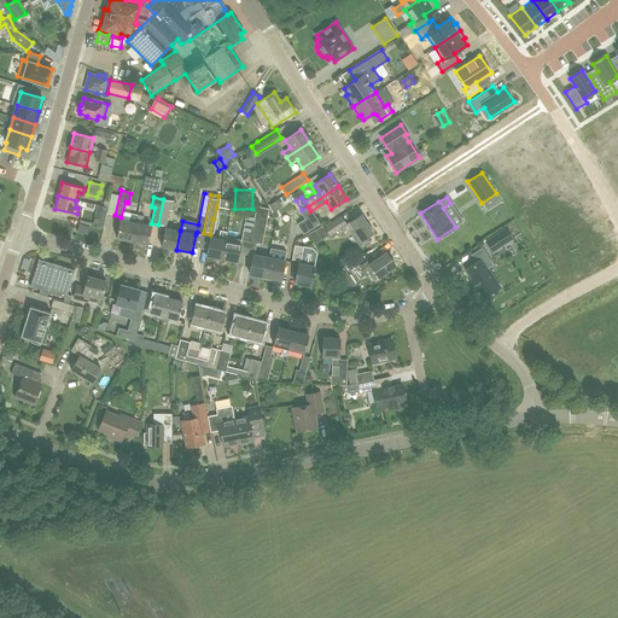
[(174,202),(163,199),(158,225),(167,226),(169,210),(172,211),(174,202)]
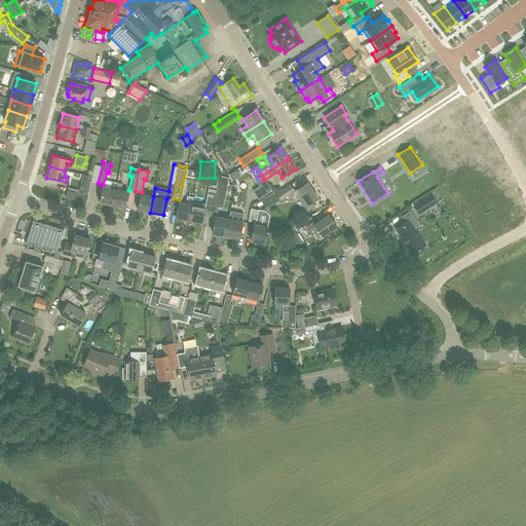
[(218,176),(216,185),(212,207),(218,208),(219,200),(224,201),(229,178),(218,176)]
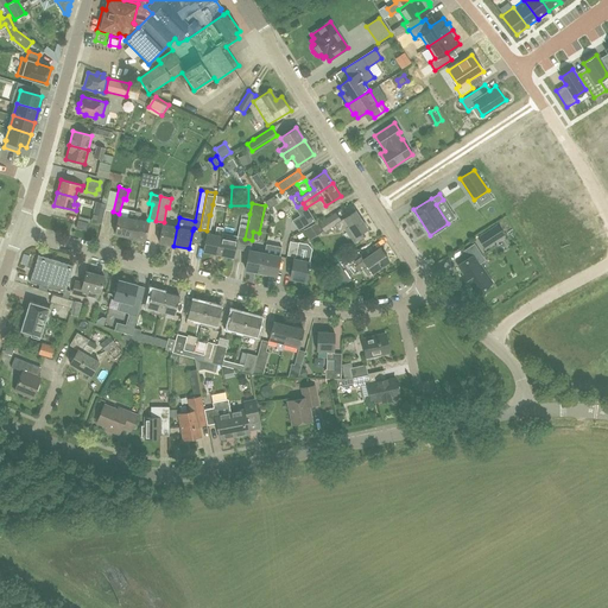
[(291,222),(297,232),(314,222),(304,207),(296,211),(299,217),(291,222)]
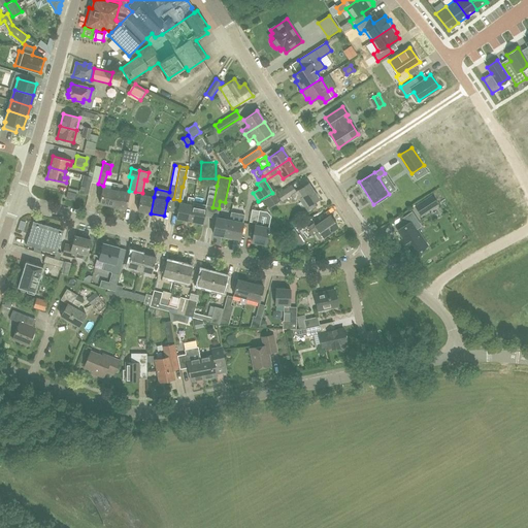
[(68,190),(83,193),(85,184),(70,180),(68,190)]
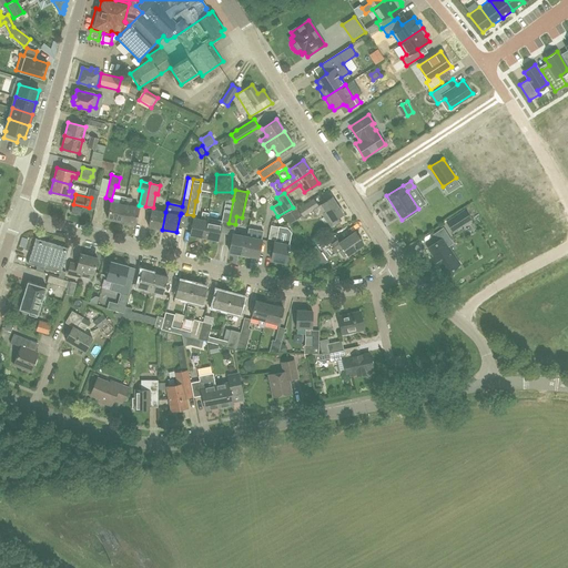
[(121,221),(125,198),(120,196),(119,203),(111,202),(108,219),(121,221)]
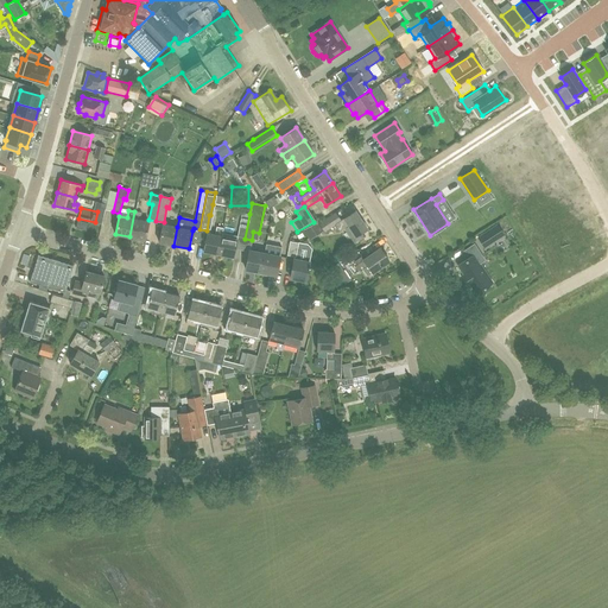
[(355,210),(341,220),(335,213),(318,223),(318,222),(316,223),(304,230),(310,240),(323,232),(335,226),(339,230),(343,227),(354,242),(362,236),(360,234),(367,229),(355,210)]
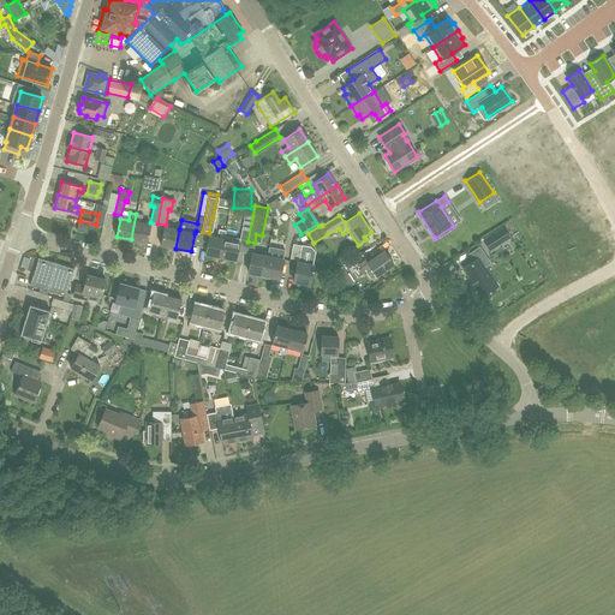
[(147,243),(150,225),(142,222),(143,215),(136,214),(131,239),(137,240),(137,243),(145,245),(145,243),(147,243)]
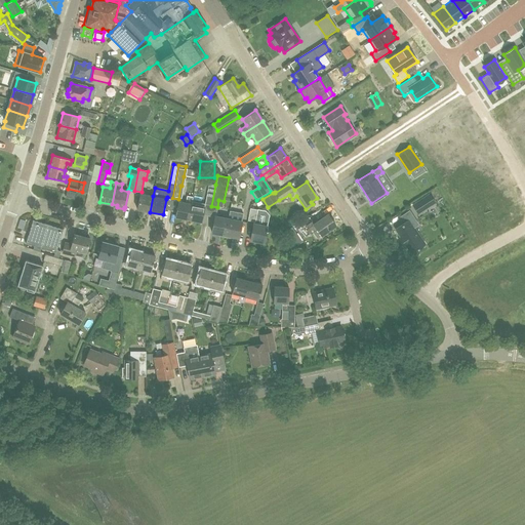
[(211,206),(215,185),(209,184),(204,205),(211,206)]
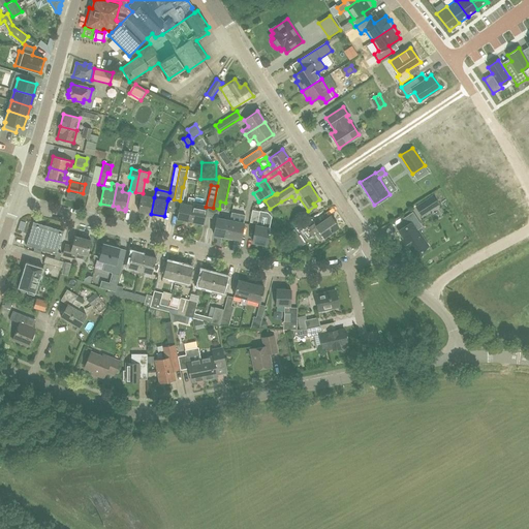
[(74,200),(76,193),(67,191),(65,198),(74,200)]
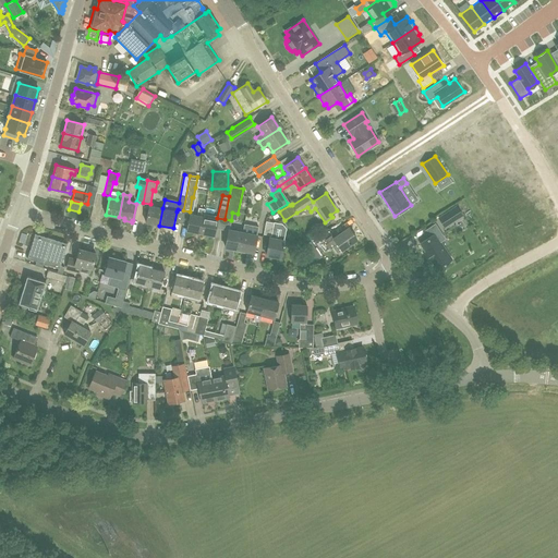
[(162,208),(149,206),(146,222),(159,226),(162,208)]
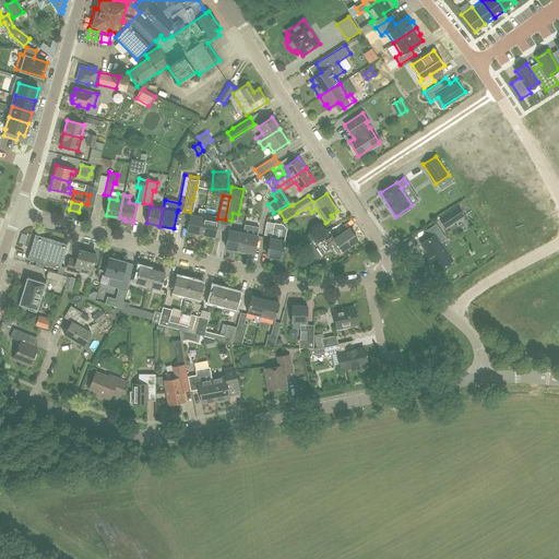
[(201,234),(204,217),(205,210),(199,209),(198,216),(190,214),(187,232),(201,234)]
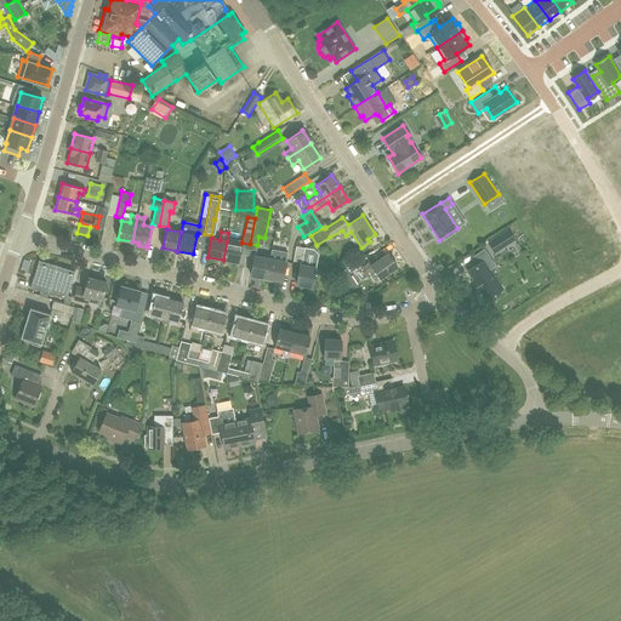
[(495,252),(507,244),(501,234),(489,243),(495,252)]
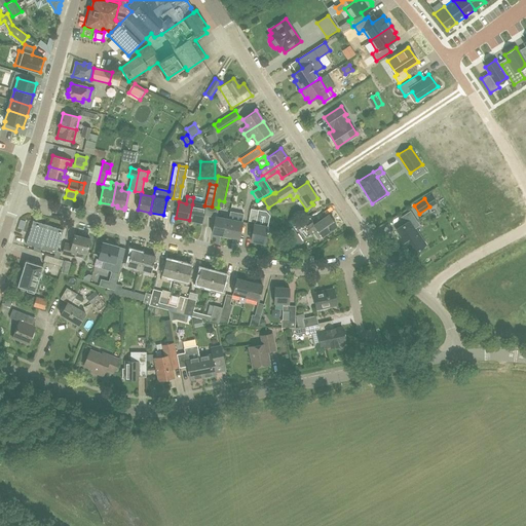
[(201,223),(204,207),(192,204),(189,220),(201,223)]
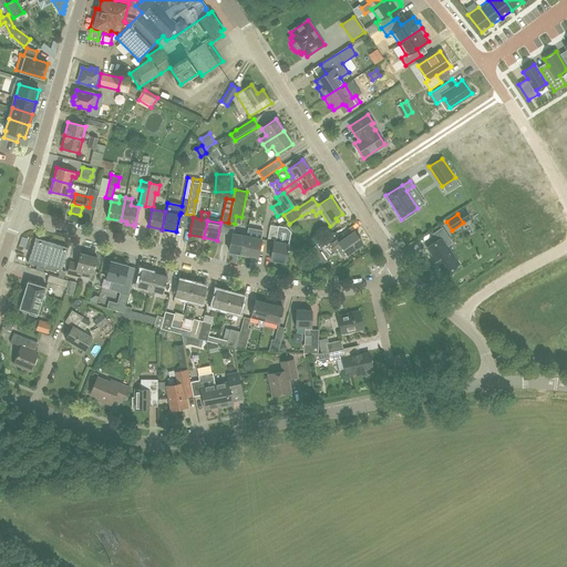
[(289,233),(286,228),(270,225),(267,238),(274,239),(270,259),(284,263),(288,245),(287,245),(289,233)]
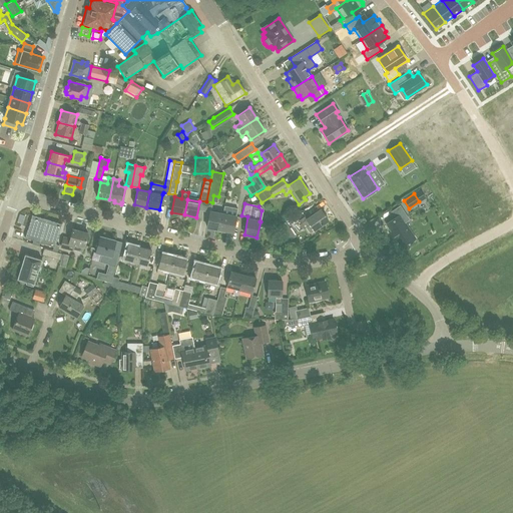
[(320,209),(307,218),(303,211),(294,218),(298,223),(300,222),(300,223),(304,228),(309,224),(313,230),(328,220),(320,209)]
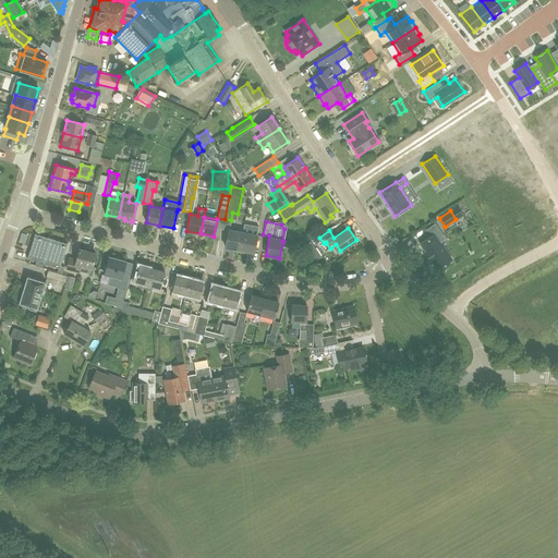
[(239,250),(242,232),(229,230),(225,247),(239,250)]
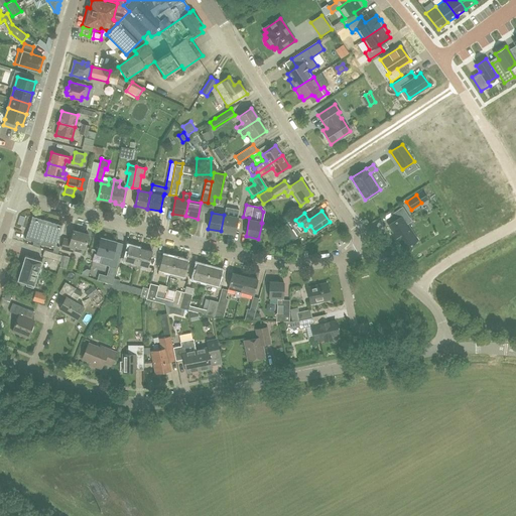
[(237,218),(224,215),(221,231),(234,234),(237,218)]
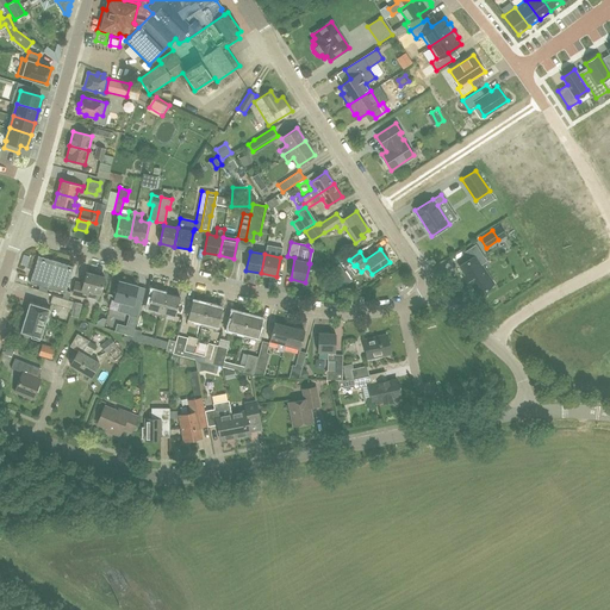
[(493,284),(481,265),(484,262),(479,254),(468,260),(466,261),(467,261),(460,266),(466,275),(465,277),(472,286),(472,285),(478,294),(485,290),(487,288),(486,288),(493,284)]
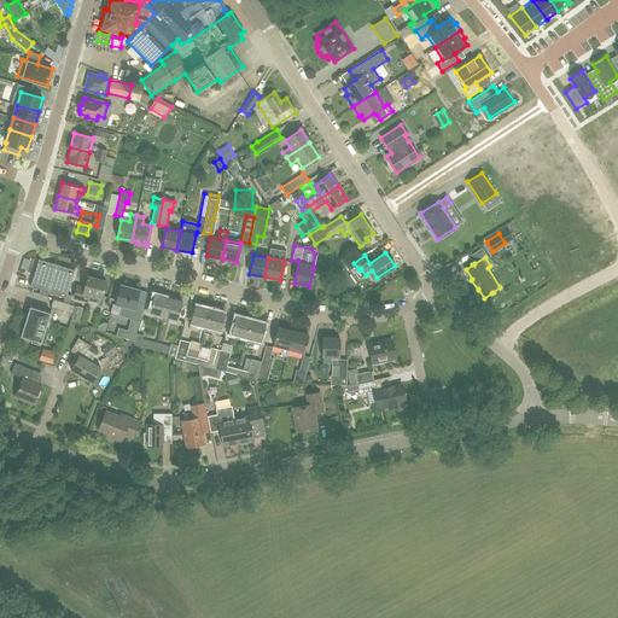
[(47,292),(56,264),(39,258),(29,286),(30,286),(39,290),(38,293),(46,296),(47,292)]
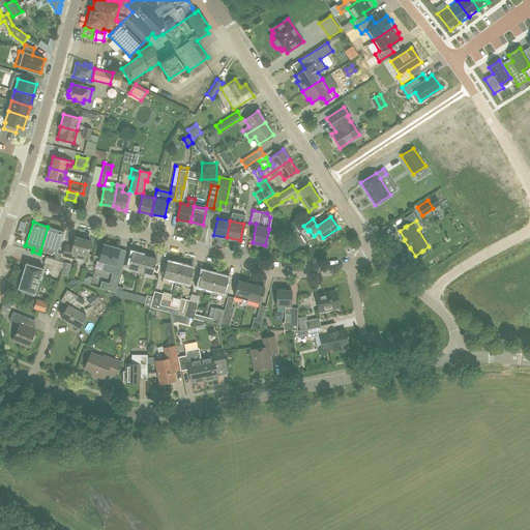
[(63,231),(48,227),(40,251),(55,255),(54,259),(58,260),(61,253),(57,252),(63,231)]
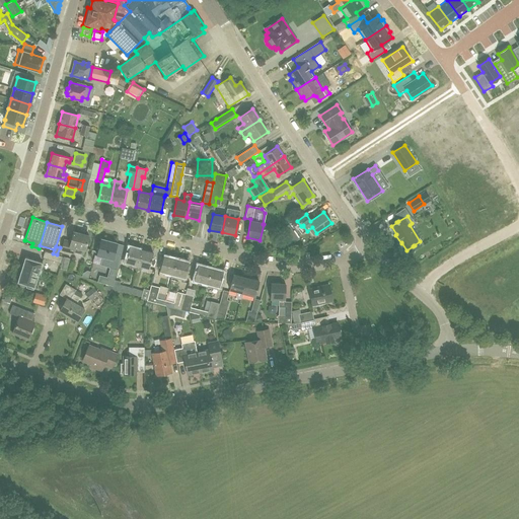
[(287,224),(282,227),(293,242),(296,240),(293,235),(295,234),(287,224)]
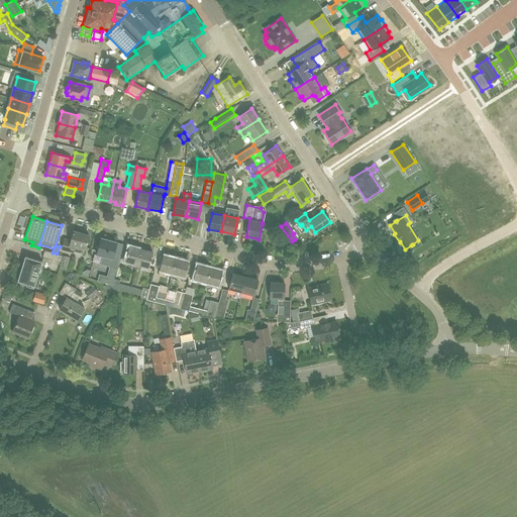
[(73,252),(73,251),(82,253),(83,252),(88,234),(73,230),(70,240),(64,238),(61,248),(73,252)]
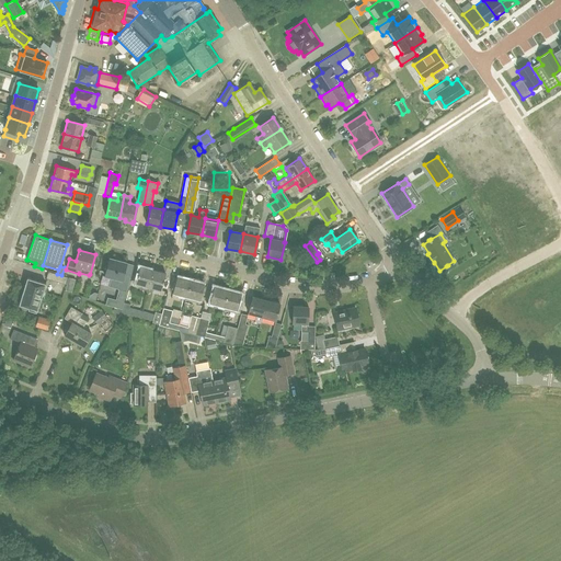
[(126,292),(129,278),(122,276),(126,263),(109,259),(104,275),(111,277),(109,286),(126,292)]
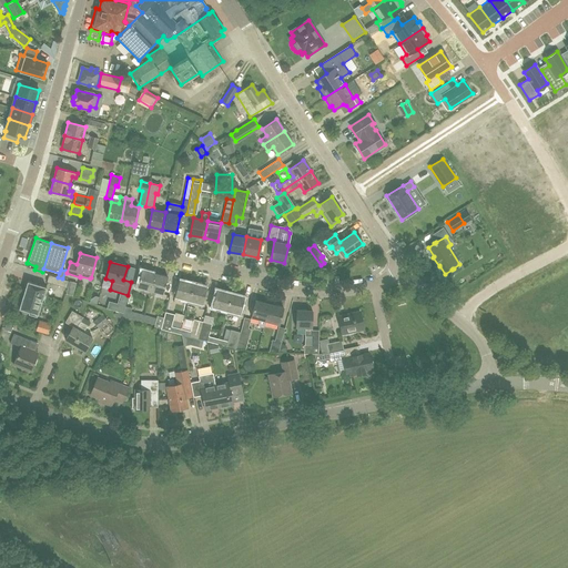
[(150,291),(154,273),(141,270),(137,287),(150,291)]
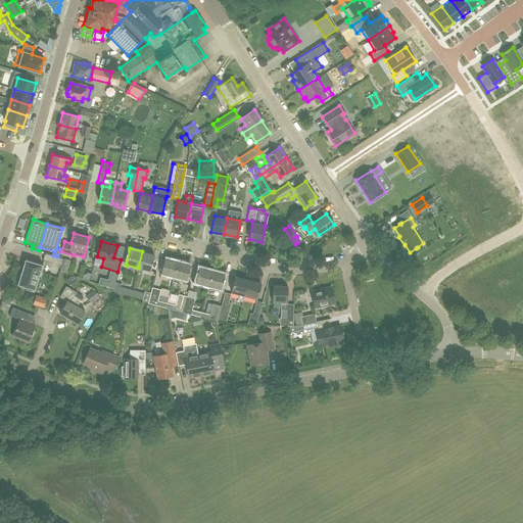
[(154,255),(142,251),(138,268),(137,272),(142,273),(143,269),(150,271),(154,255)]
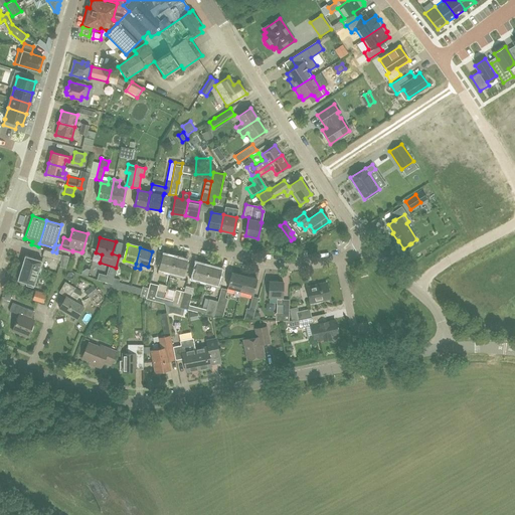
[(42,255),(60,262),(62,254),(44,249),(42,255)]
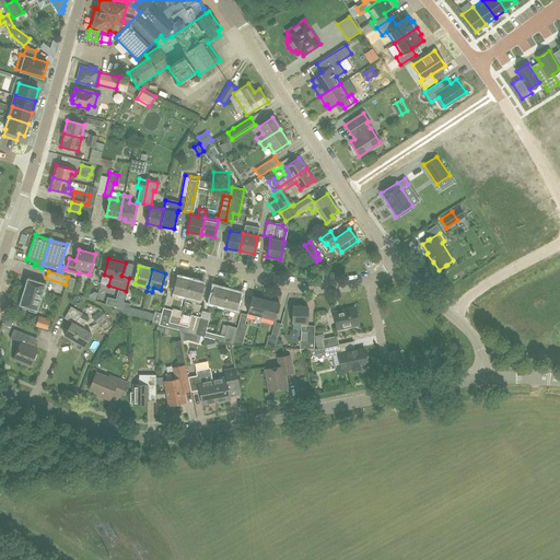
[(186,296),(190,280),(176,277),(172,292),(186,296)]
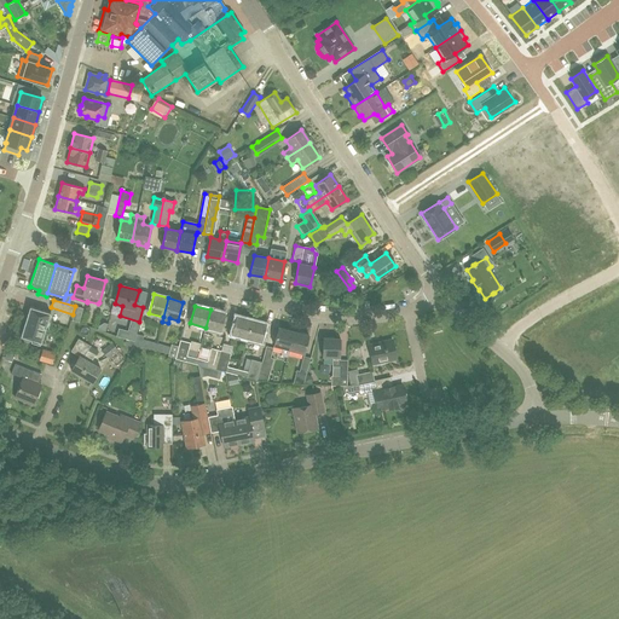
[(40,343),(50,313),(29,307),(21,336),(40,343)]
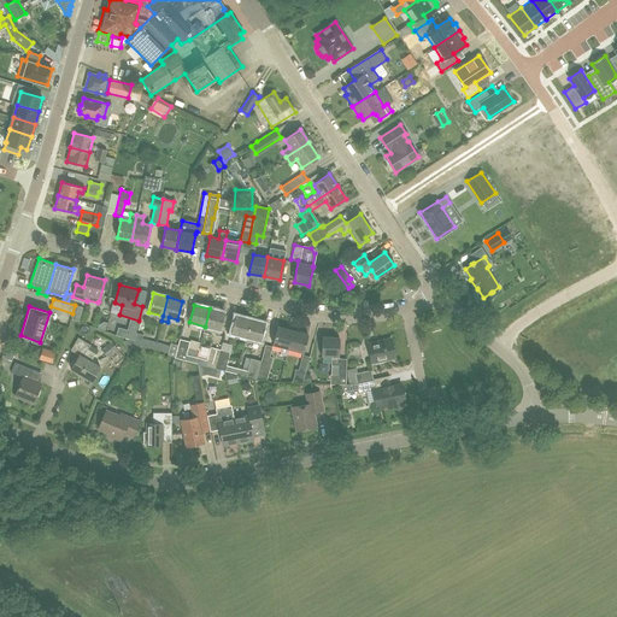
[(224,312),(210,309),(205,327),(219,330),(224,312)]
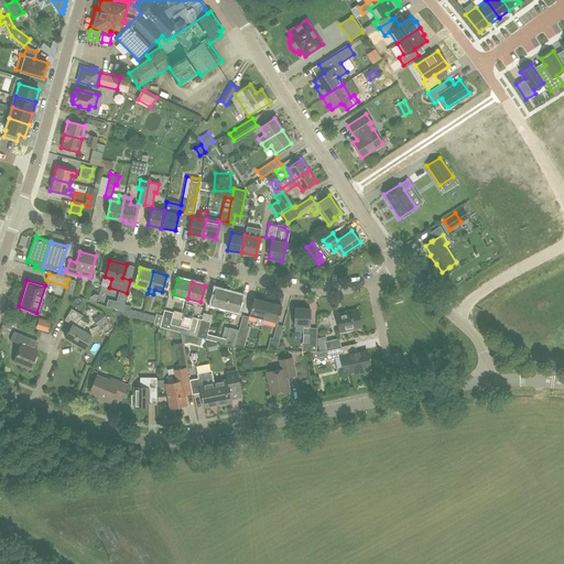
[(225,308),(229,292),(216,288),(212,305),(225,308)]
